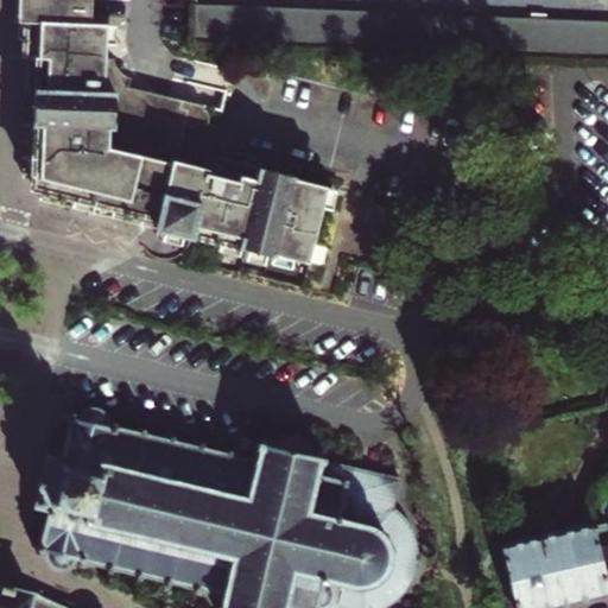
[(88,23),(88,0),(17,0),(17,20),(88,23)]
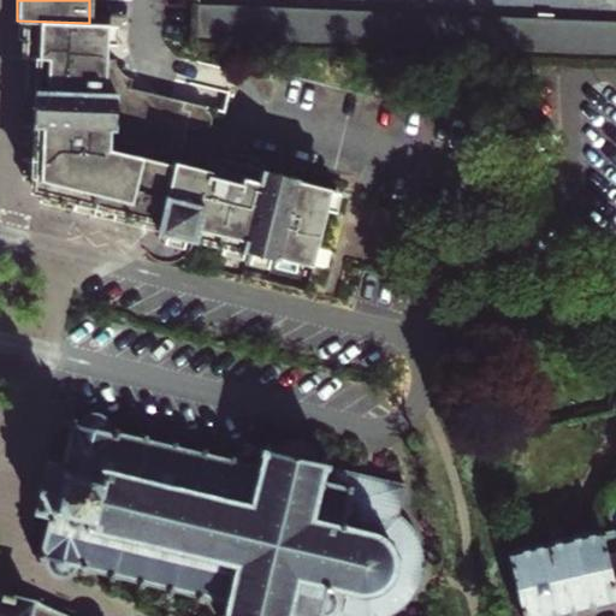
[(615,55),(615,1),(581,0),(195,0),(194,40),(615,55)]
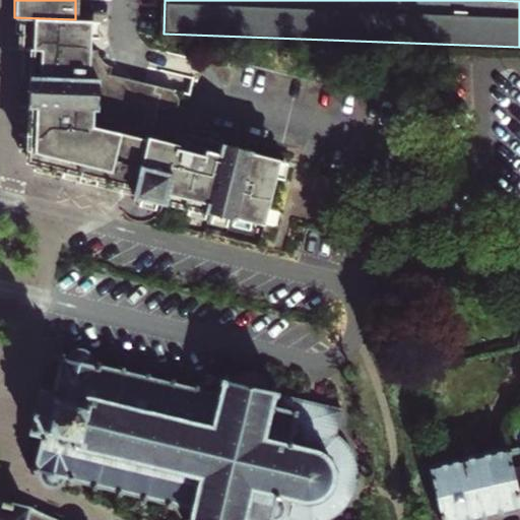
[(75,19),(14,17),(14,23),(17,23),(16,44),(16,51),(19,51),(18,78),(18,81),(23,82),(22,106),(18,106),(17,150),(22,149),(22,154),(22,158),(30,158),(30,167),(121,190),(163,201),(166,200),(199,209),(199,212),(231,219),(234,218),(260,224),(275,166),(250,159),(251,155),(179,137),(175,149),(149,142),(155,114),(158,102),(155,96),(101,84),(102,73),(93,61),(86,60),(86,51),(87,23),(75,23),(75,19)]
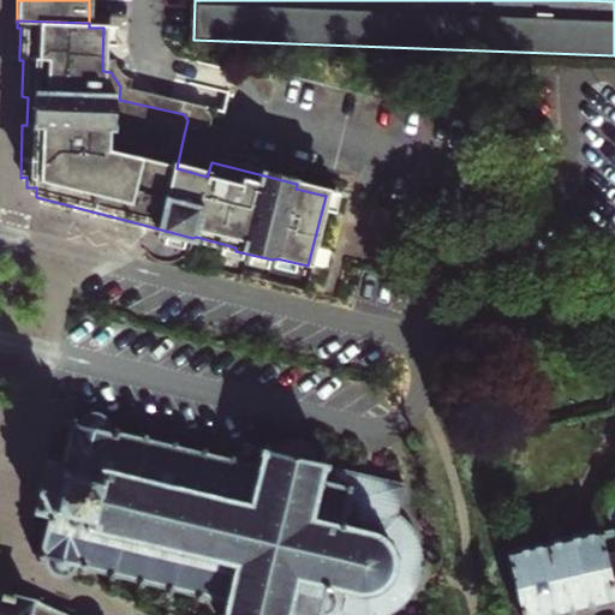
[(187,120),(184,135),(193,137),(198,135),(202,126),(213,129),(213,124),(213,120),(210,115),(132,94),(133,77),(126,71),(123,66),(121,60),(102,60),(102,71),(111,72),(120,87),(119,100),(184,114),(187,120)]
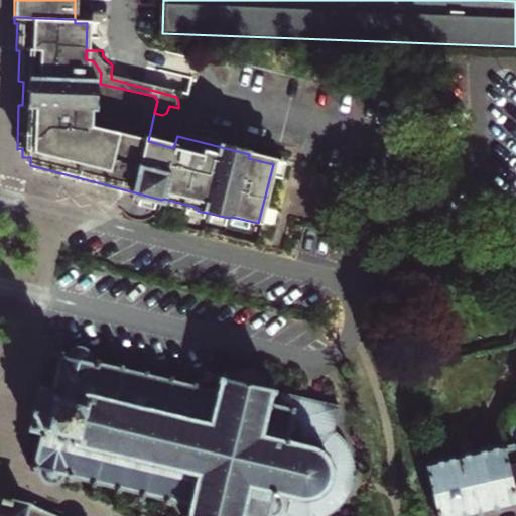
[(328,515),(329,515),(334,512),(337,515),(342,512),(338,508),(343,505),(350,496),(352,491),(357,492),(358,487),(355,486),(356,482),(357,475),(360,476),(361,471),(357,470),(357,467),(356,463),(355,458),(354,448),(353,445),(356,443),(353,439),(350,439),(344,433),(340,431),(333,427),(329,425),(335,402),(338,402),(339,398),(336,397),(337,393),(333,392),(332,397),(310,392),(311,388),(307,387),(306,390),(300,389),(301,386),(297,386),(296,388),(274,383),(275,379),(271,377),(271,381),(266,380),(266,377),(265,373),(263,369),(261,367),(255,364),(247,362),(243,363),(239,365),(235,369),(233,371),(232,373),(227,372),(227,367),(223,366),(222,371),(218,370),(217,374),(221,376),(217,388),(198,383),(199,379),(194,378),(191,382),(172,378),(173,373),(168,372),(167,377),(147,372),(149,368),(144,366),(143,370),(123,365),(124,362),(119,360),(118,365),(103,361),(105,357),(97,355),(97,358),(92,357),(92,354),(91,351),(89,348),(87,346),(84,345),(80,344),(76,345),(73,347),(71,350),(70,353),(66,353),(66,349),(61,348),(60,352),(56,352),(55,356),(58,357),(53,383),(50,381),(49,384),(42,382),(40,392),(47,393),(45,400),(50,400),(46,416),(42,415),(40,422),(33,420),(31,428),(38,429),(37,435),(42,436),(36,462),(32,461),(30,466),(34,467),(33,472),(37,472),(39,468),(42,469),(42,472),(42,476),(43,479),(45,481),(48,483),(53,485),(57,485),(62,480),(65,478),(66,473),(69,473),(68,478),(72,479),(73,475),(91,479),(90,483),(96,484),(97,480),(115,484),(114,488),(122,491),(123,487),(140,491),(139,494),(146,496),(147,493),(166,497),(166,502),(172,503),(173,499),(191,503),(189,513),(184,512),(183,515),(328,515)]
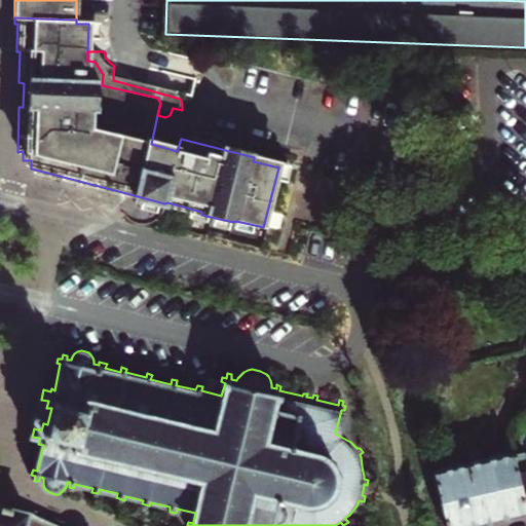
[(525,454),(517,457),(525,500),(525,454)]
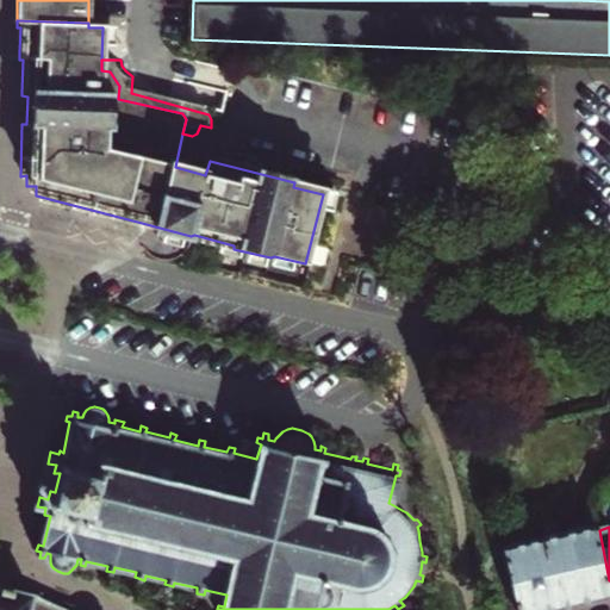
[(598,528),(505,549),(518,609),(566,609),(609,599),(609,580),(599,530),(598,528)]
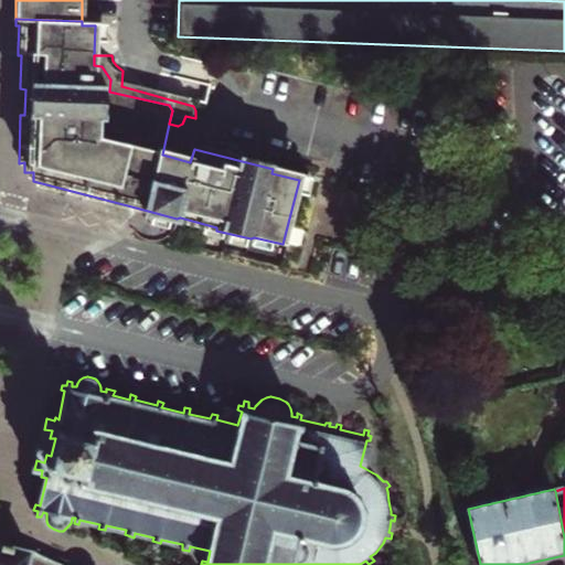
[(80,520),(78,524),(77,529),(97,533),(98,529),(99,524),(80,520)]
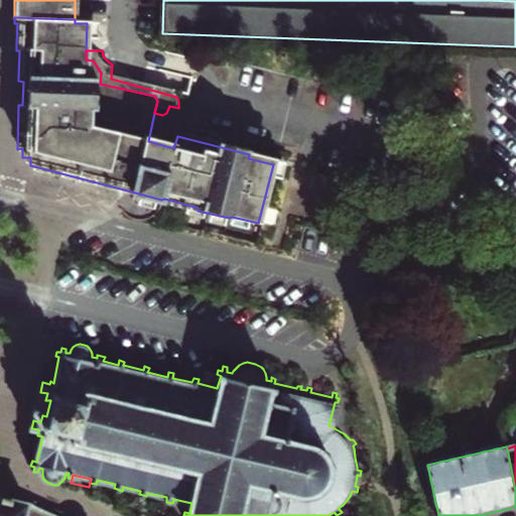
[(0,515),(53,515),(30,505),(30,504),(0,496),(0,515)]
